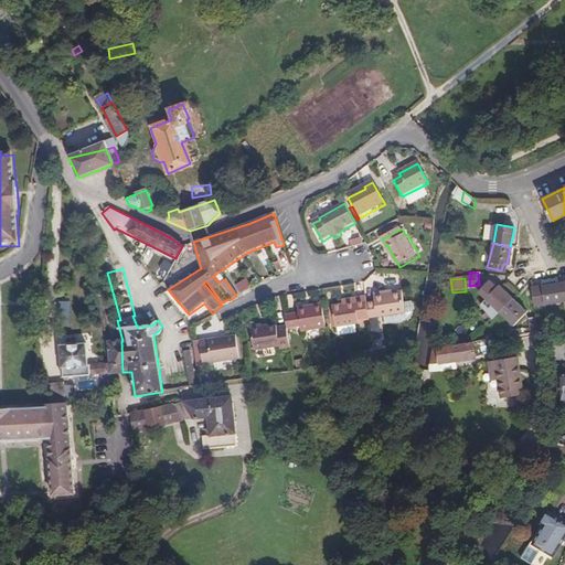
[(234,287),(238,295),(249,288),(245,280),(234,287)]
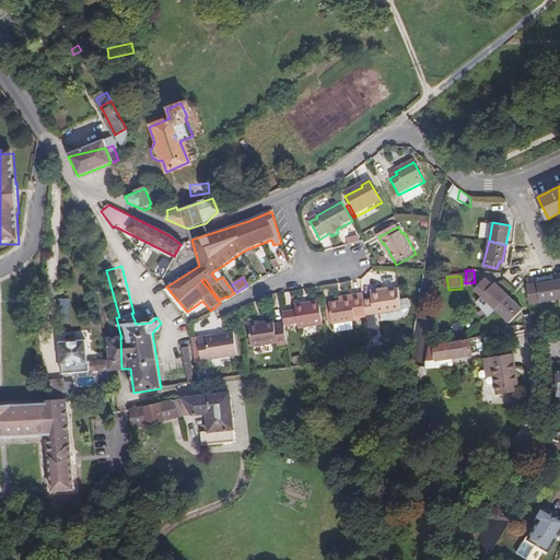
[(521,311),(493,284),(492,287),(485,279),(474,291),(509,324),(521,311)]
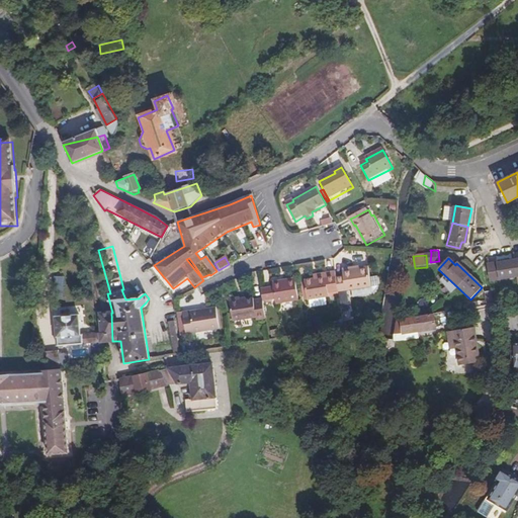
[(517,278),(514,261),(497,263),(498,265),(490,266),(492,281),(501,280),(501,281),(517,278)]
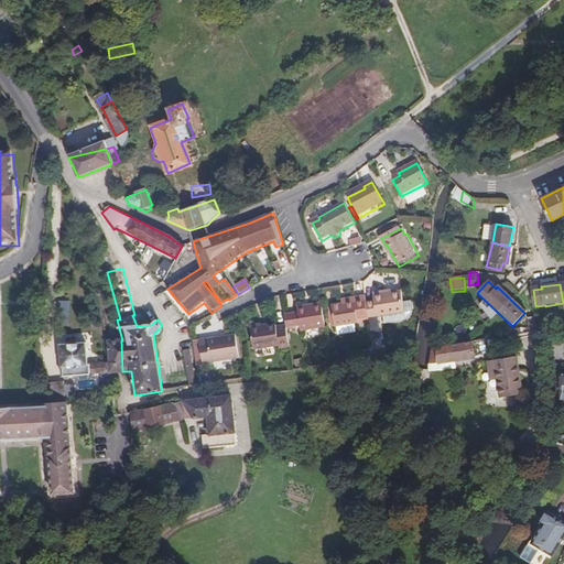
[(367,318),(370,337),(379,335),(377,318),(404,314),(401,291),(372,295),(373,301),(365,302),(367,318)]
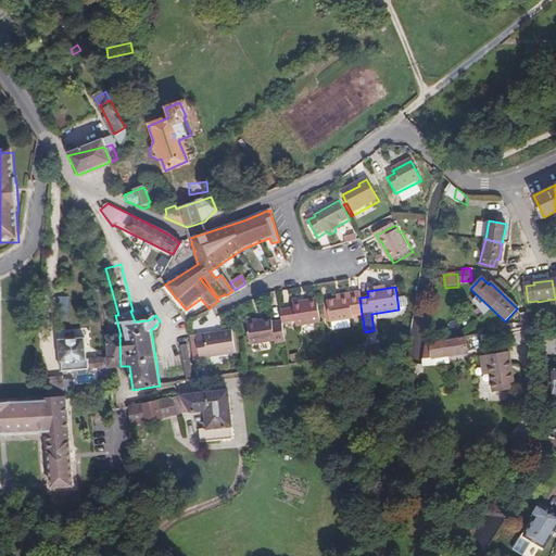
[(359,298),(359,291),(348,293),(348,298),(336,299),(326,301),(326,302),(329,321),(329,323),(351,319),(351,315),(362,314),(359,298)]
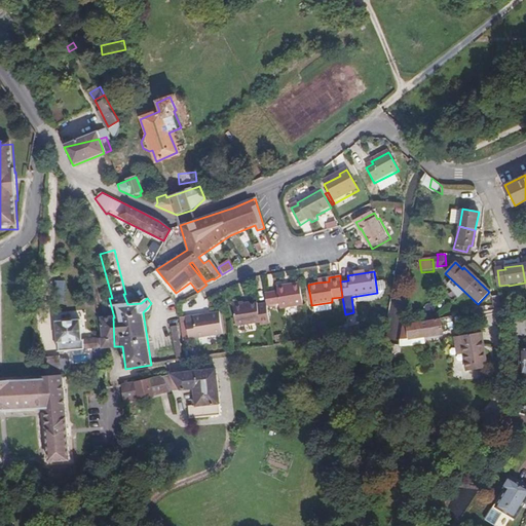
[(276,291),(264,293),(266,303),(266,306),(278,305),(278,308),(302,305),(299,287),(298,283),(275,286),(276,291)]
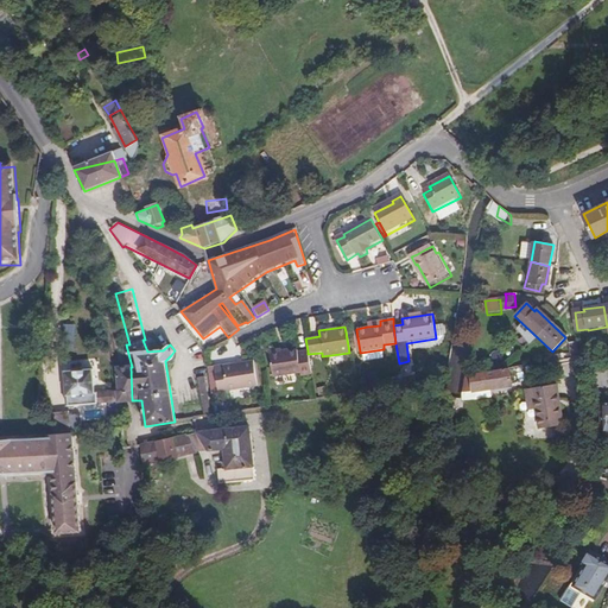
[(346,331),(349,353),(360,352),(356,330),(346,331)]
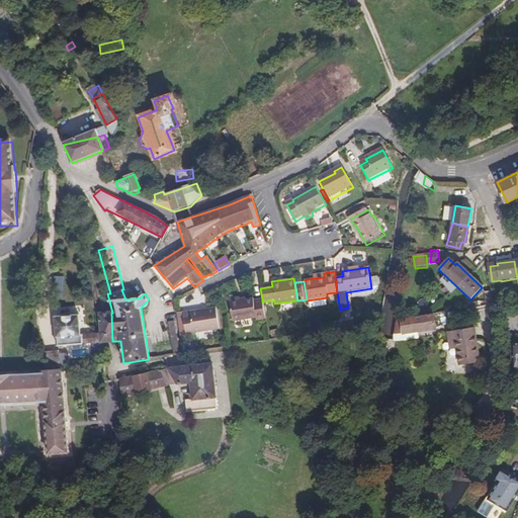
[(485,291),(487,306),(494,305),(492,290),(485,291)]
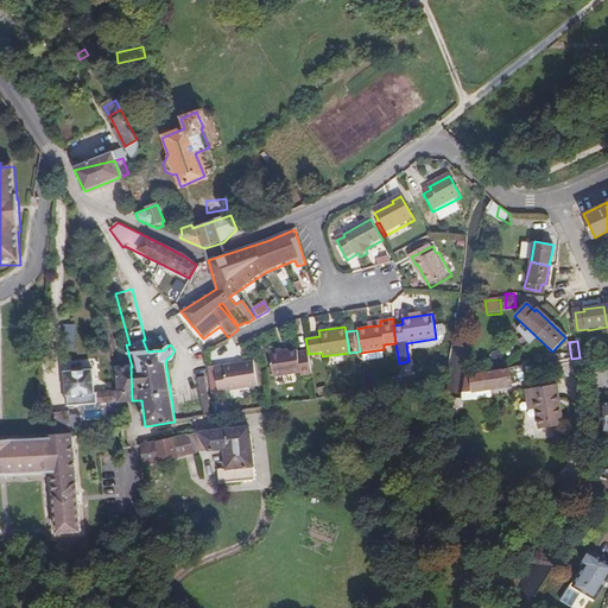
[(301,375),(311,373),(308,354),(308,350),(297,353),(297,349),(280,352),(280,350),(267,353),(272,378),(301,373),(301,375)]
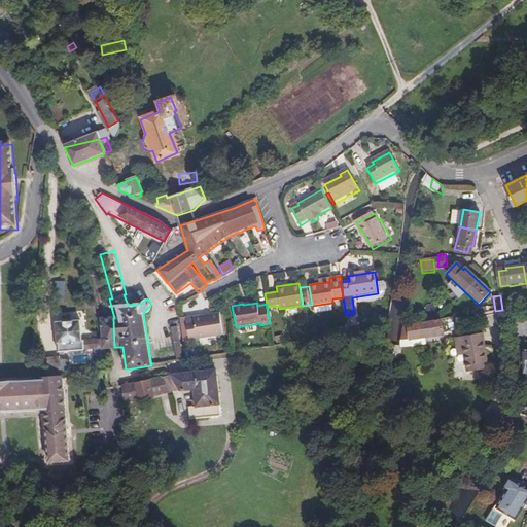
[(222,335),(218,313),(192,317),(191,316),(184,317),(188,341),(222,335)]
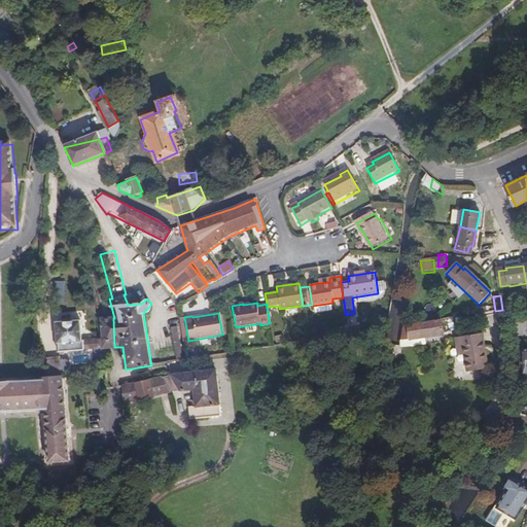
[(500,314),(481,318),(483,329),(501,326),(500,314)]
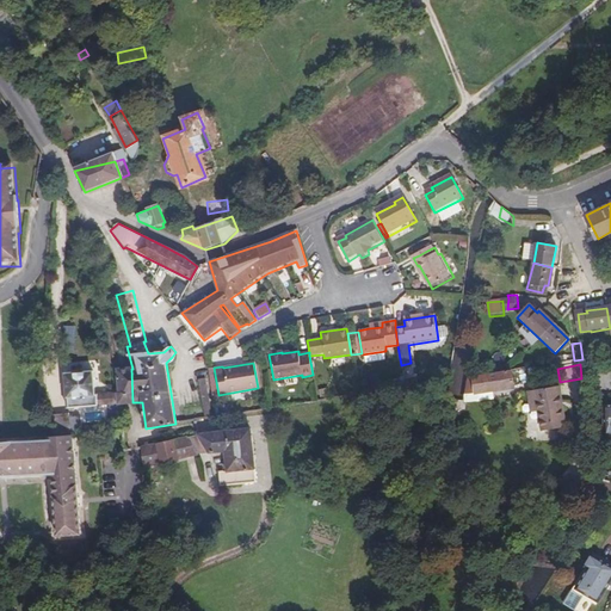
[(118,394),(119,403),(133,402),(131,369),(117,370),(118,394)]
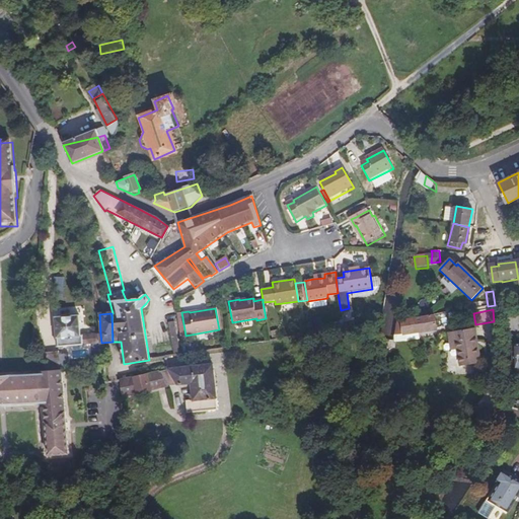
[(61,346),(101,343),(100,335),(88,336),(87,315),(59,317),(61,346)]
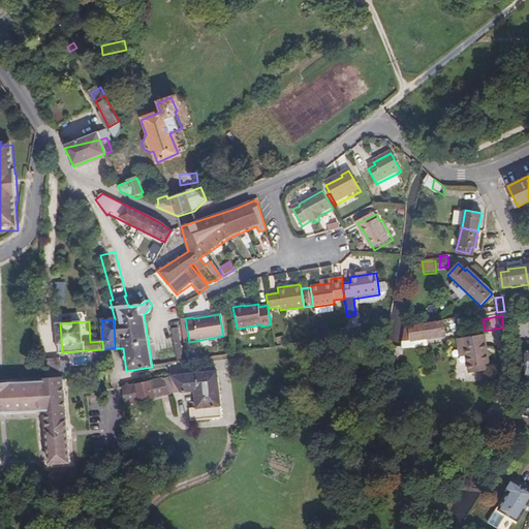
[(444,321),(435,322),(410,325),(412,341),(446,336),(444,321)]
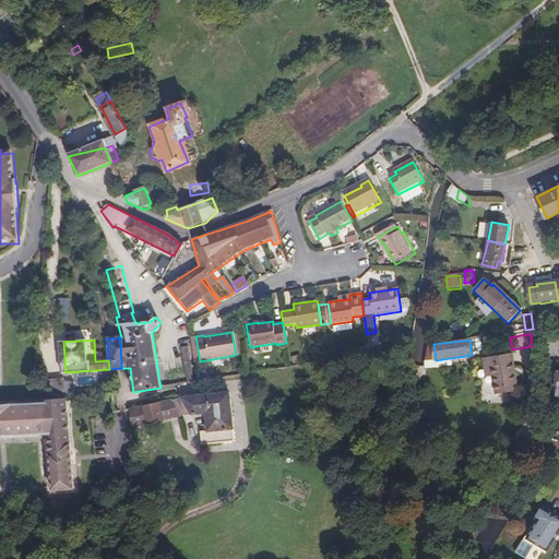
[(189,347),(182,348),(188,382),(193,381),(189,347)]
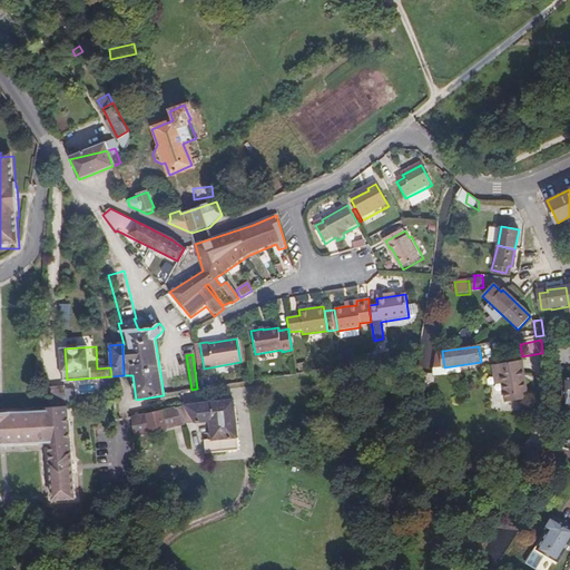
[(504,383),(499,384),(493,384),(493,412),(526,412),(524,399),(530,397),(522,361),(497,366),(498,375),(503,374),(504,383)]
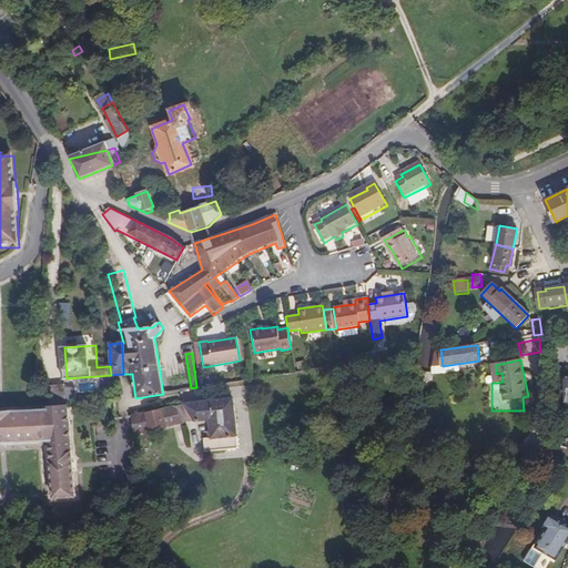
[(204,378),(206,387),(215,386),(214,377),(204,378)]
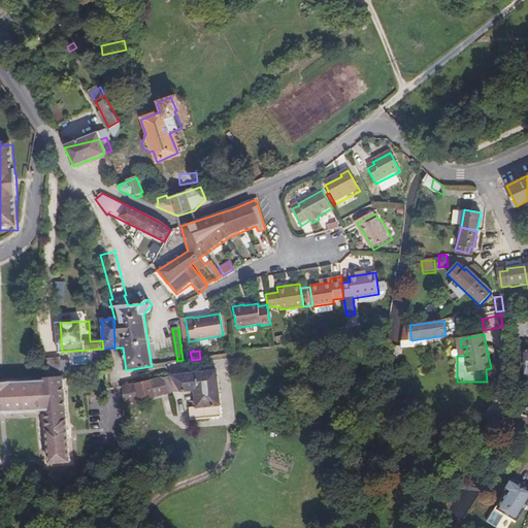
[(47,358),(50,377),(63,376),(62,360),(62,357),(47,358)]
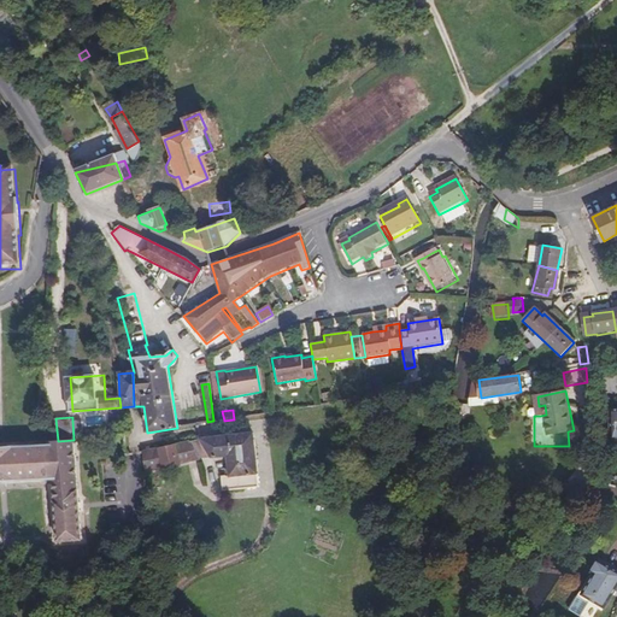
[(86,421),(72,421),(74,440),(76,440),(87,440),(86,421)]
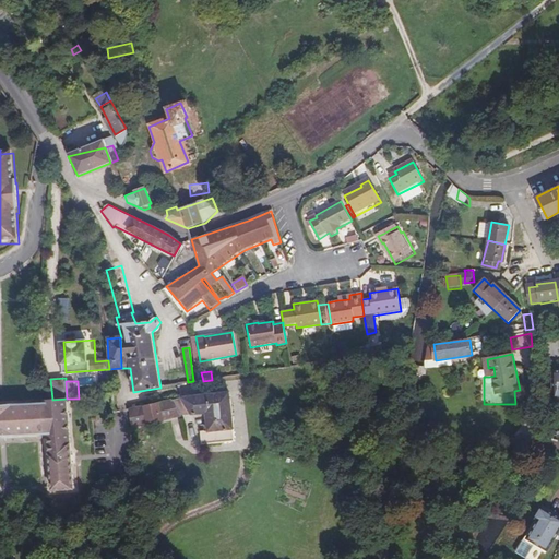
[(183,399),(188,407),(193,416),(206,414),(210,431),(202,432),(204,445),(237,440),(230,392),(183,399)]
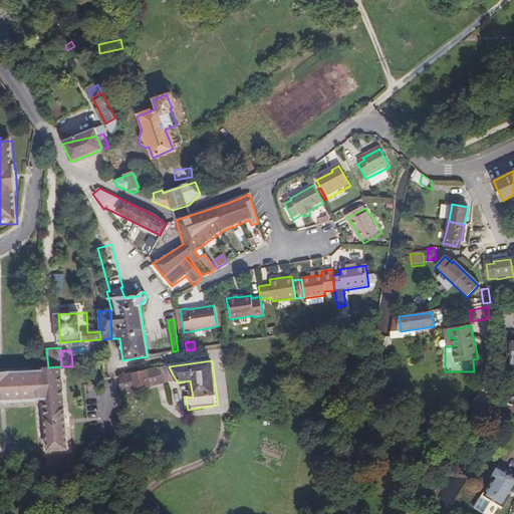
[(41,368),(41,369),(0,371),(0,401),(43,398),(46,398),(49,451),(69,450),(63,366),(61,366),(48,367),(41,368)]
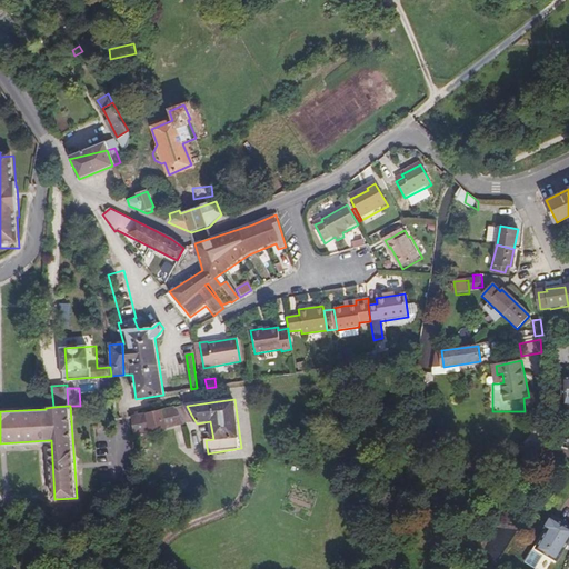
[(176,408),(183,421),(191,415),(187,406),(176,408)]
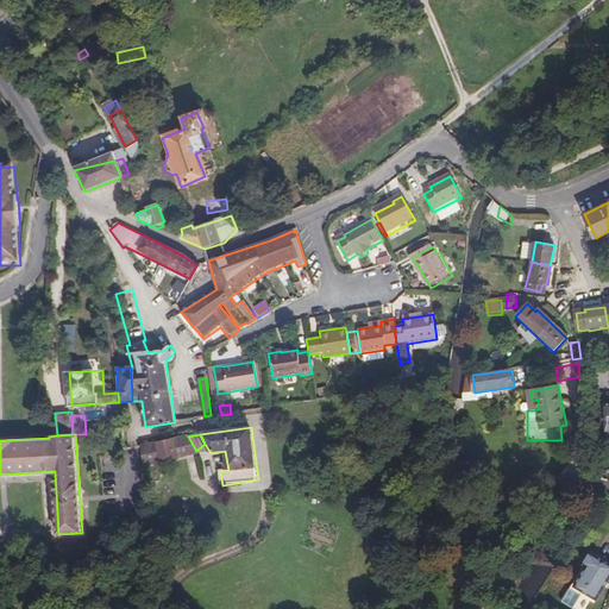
[(188,437),(143,447),(145,464),(198,452),(196,451),(188,437)]
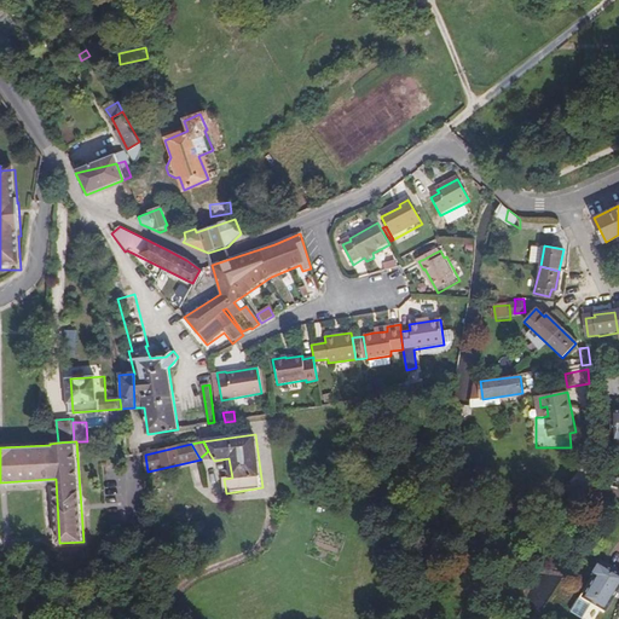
[(504,550),(490,548),(487,559),(502,562),(504,550)]
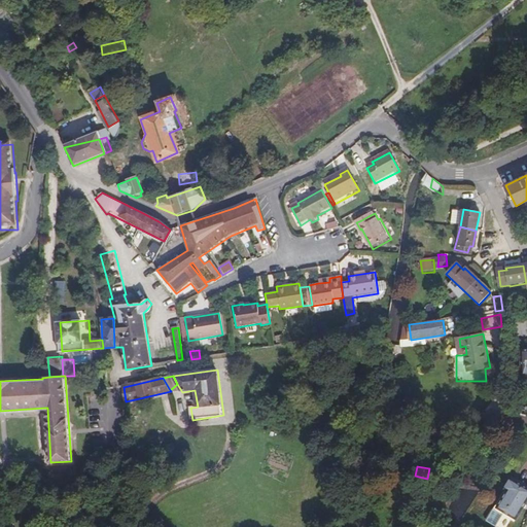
[(526,501),(526,494),(508,484),(503,493),(505,495),(494,514),(514,525),(526,501)]
